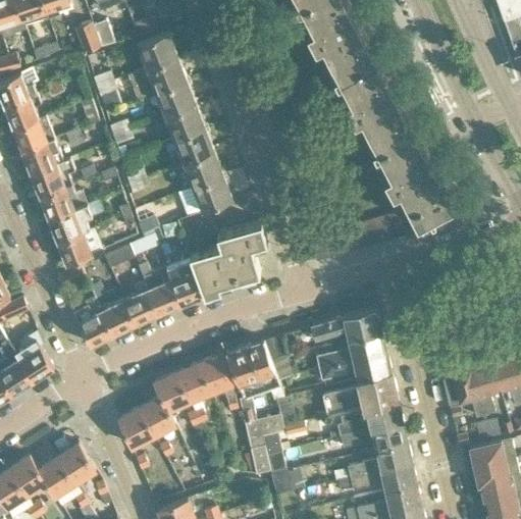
[(15,36),(12,29),(10,20),(22,16),(16,0),(0,0),(0,29),(1,33),(4,40),(15,36)]
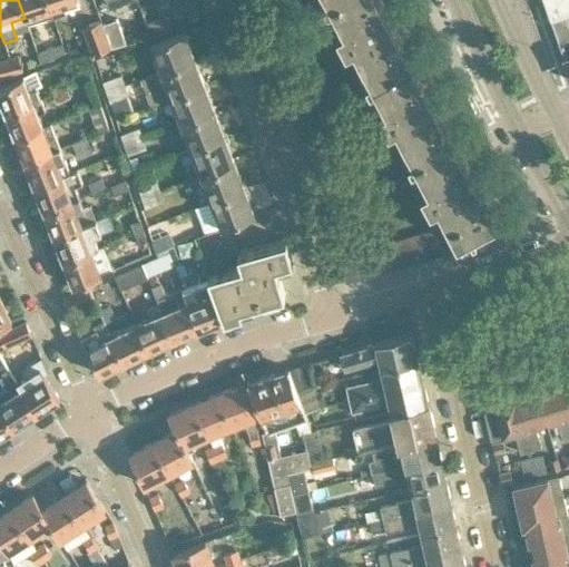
[(18,0),(25,18),(27,27),(40,22),(52,19),(46,0),(18,0)]
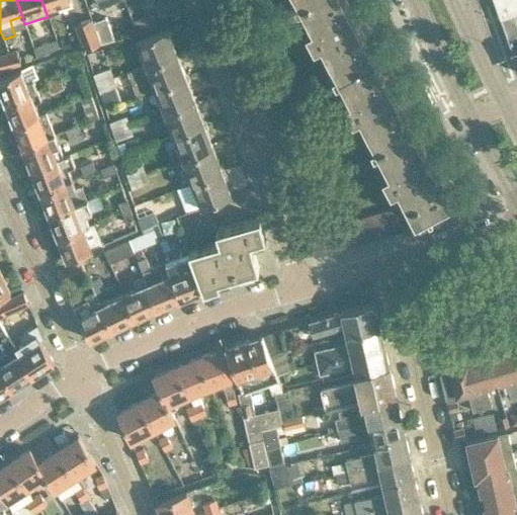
[(69,0),(41,0),(48,17),(72,9),(69,0)]
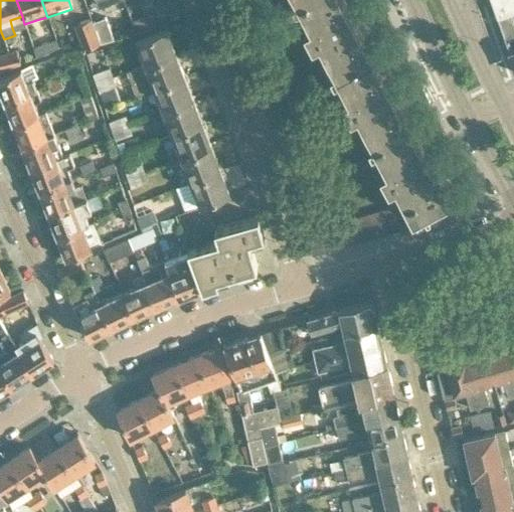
[(95,0),(99,9),(122,0),(95,0)]
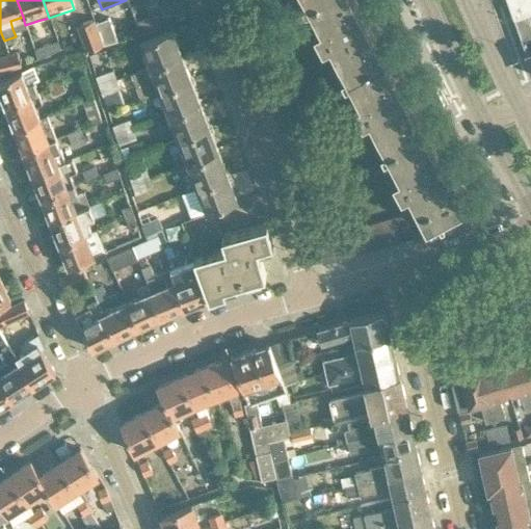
[(167,19),(187,14),(182,0),(180,0),(158,6),(161,19),(167,19)]
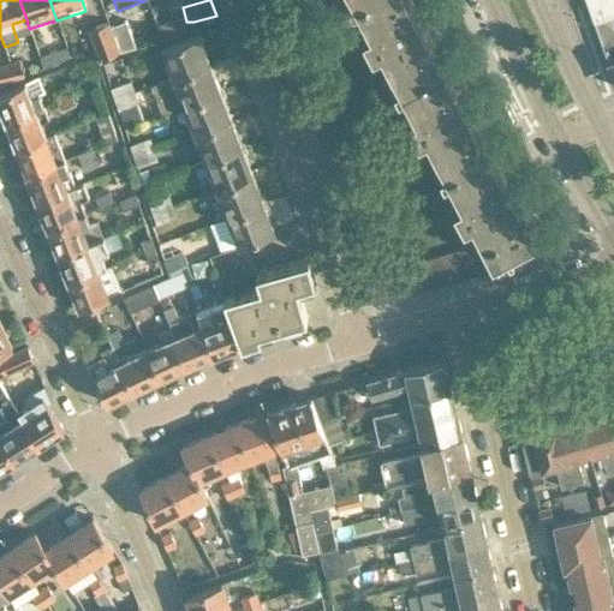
[(442,66),(407,0),(361,0),(350,6),(353,12),(358,10),(370,35),(363,39),(373,58),(381,53),(399,88),(394,90),(394,91),(442,66)]
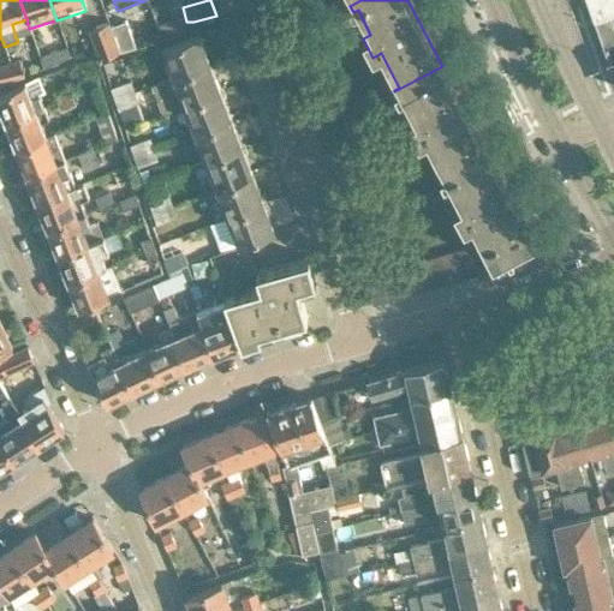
[(613,0),(585,0),(586,3),(586,5),(588,5),(589,7),(592,18),(592,19),(594,23),(613,16),(613,0)]
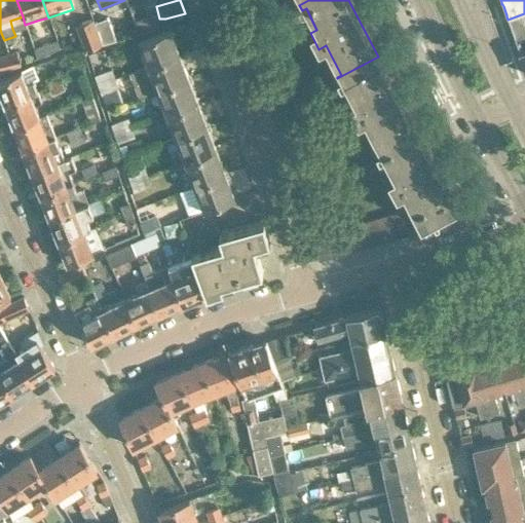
[(524,13),(508,20),(524,70),(524,13)]
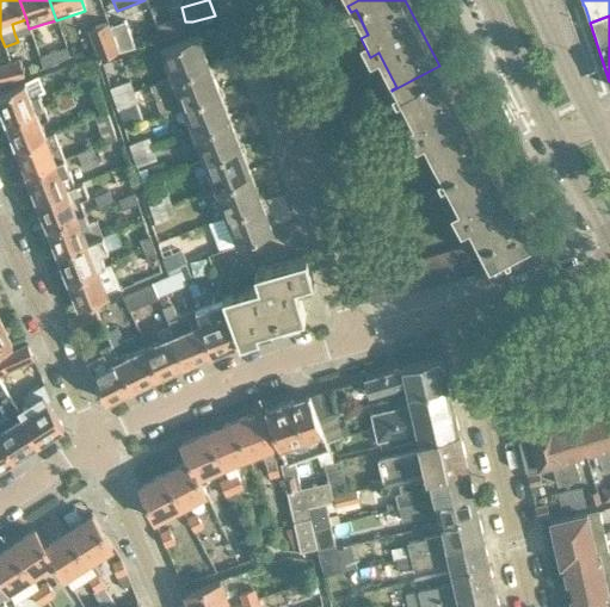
[(185,35),(180,22),(156,29),(160,42),(185,35)]
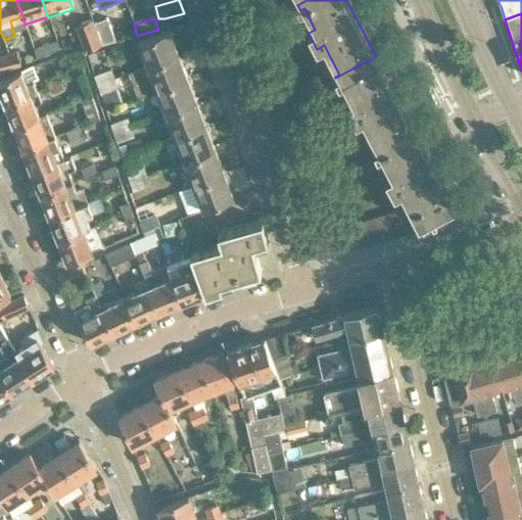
[(106,19),(93,25),(101,46),(114,42),(106,19)]
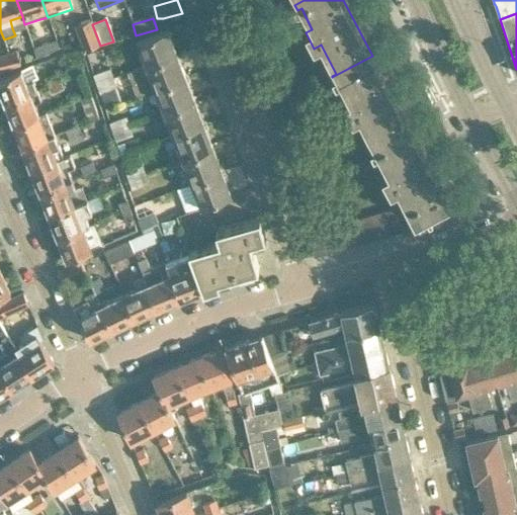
[(91,21),(74,26),(82,50),(83,52),(100,46),(92,24),(91,21)]
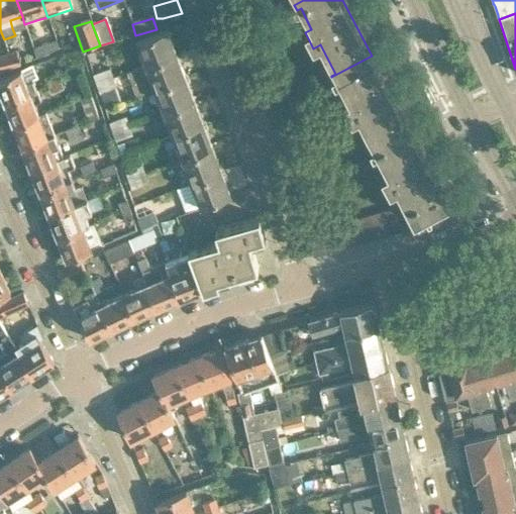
[(136,42),(145,67),(176,56),(167,31),(136,42)]
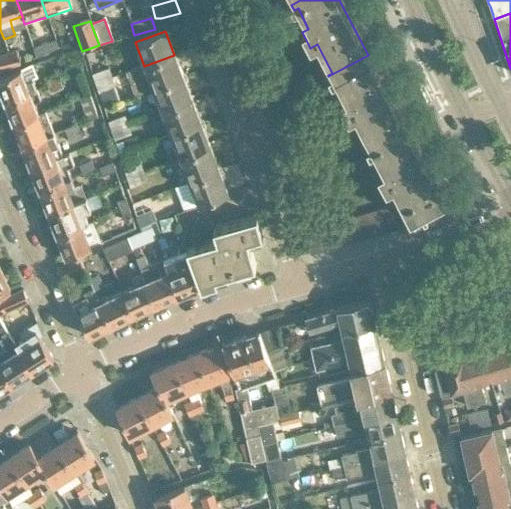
[(36,59),(59,49),(56,42),(33,50),(36,59)]
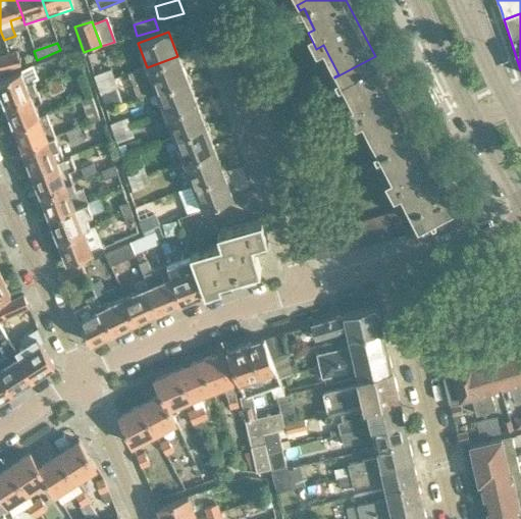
[(13,54),(7,56),(11,69),(11,68),(19,66),(16,53),(13,54)]
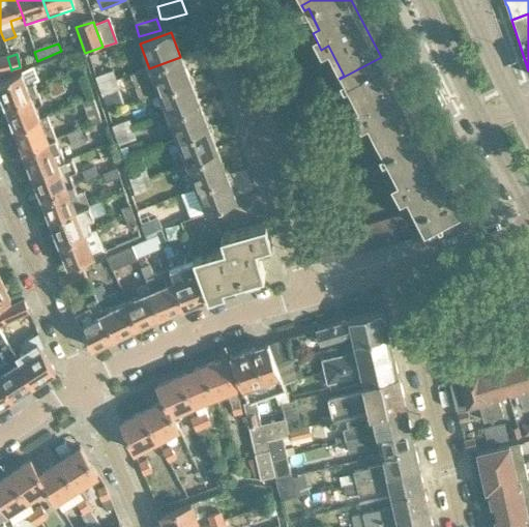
[(0,74),(11,70),(7,57),(0,58),(0,74)]
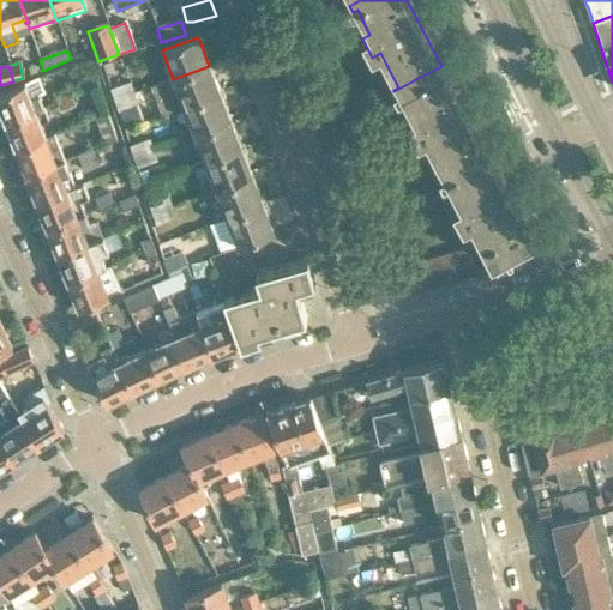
[(162,115),(184,107),(220,94),(209,66),(173,79),(151,88),(162,115)]
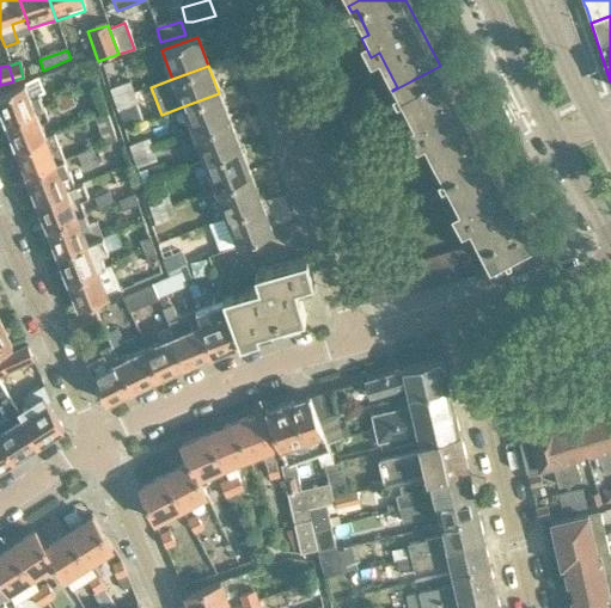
[(440,66),(392,91),(397,98),(402,96),(414,120),(407,124),(416,142),(425,139),(441,170),(484,147),(440,66)]
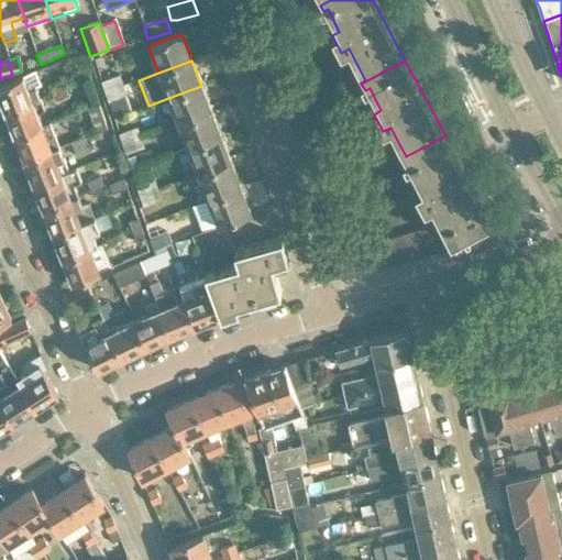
[(34,73),(0,87),(0,101),(4,113),(40,100),(35,88),(40,86),(34,73)]
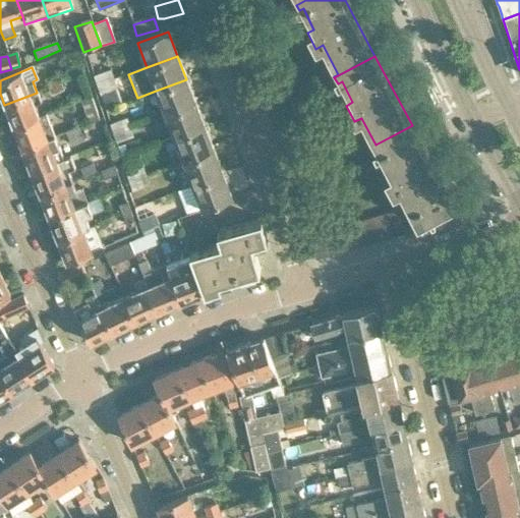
[(108,70),(92,76),(95,87),(112,80),(108,70)]
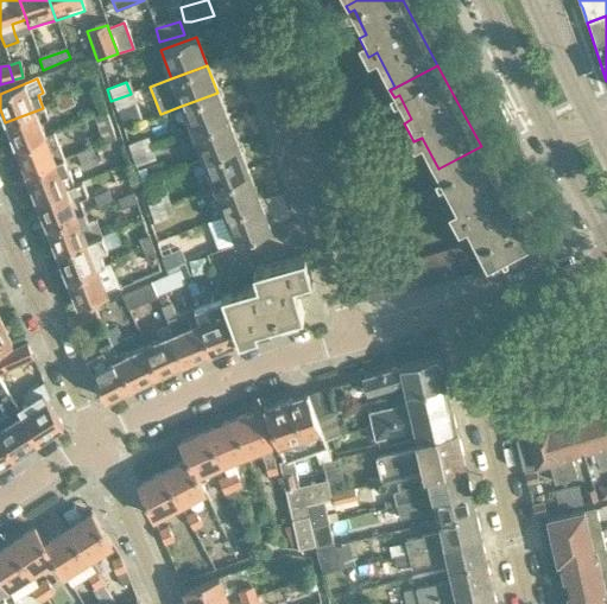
[(67,87),(51,93),(56,102),(70,96),(67,87)]
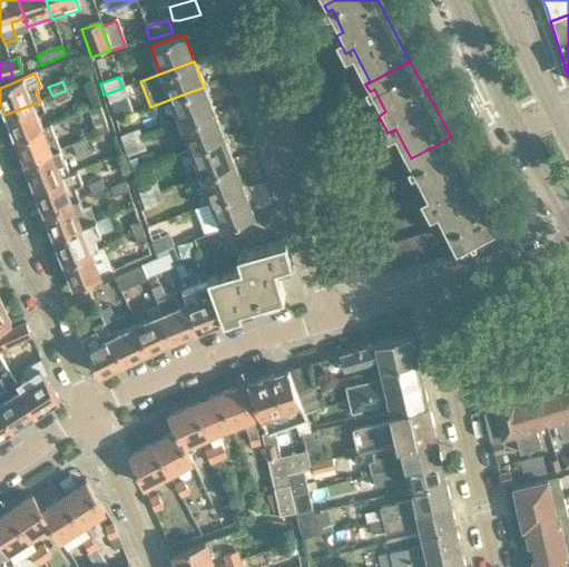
[(214,114),(204,87),(170,99),(180,127),(214,114)]
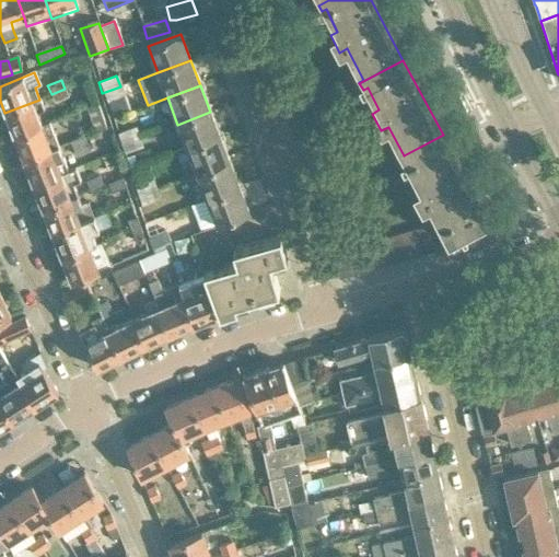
[(120,86),(102,93),(106,104),(124,97),(120,86)]
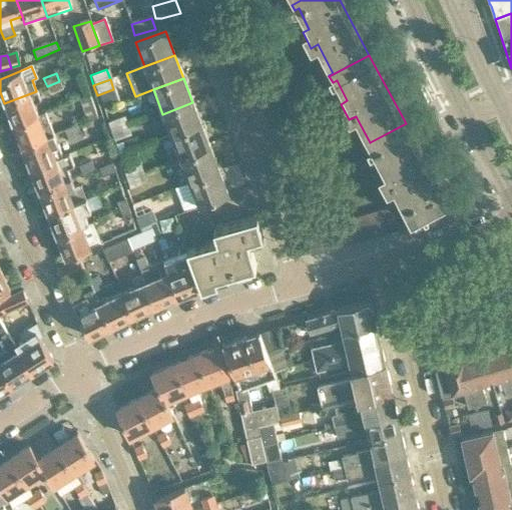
[(62,89),(59,81),(47,86),(50,94),(62,89)]
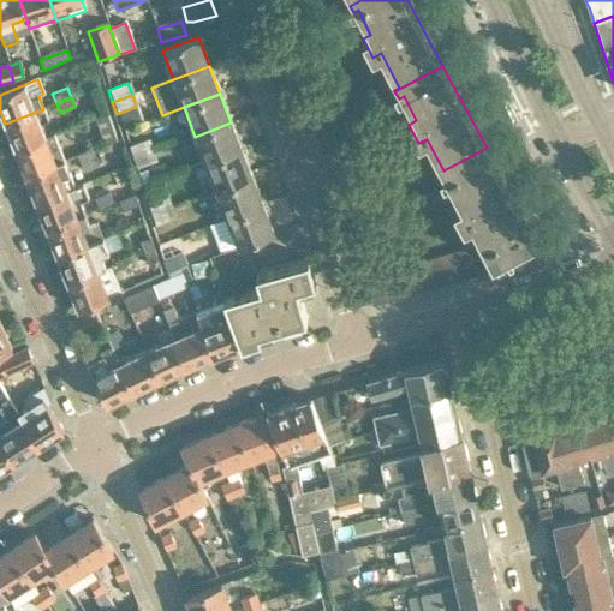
[(5,124),(16,151),(46,139),(41,126),(48,123),(43,109),(5,124)]
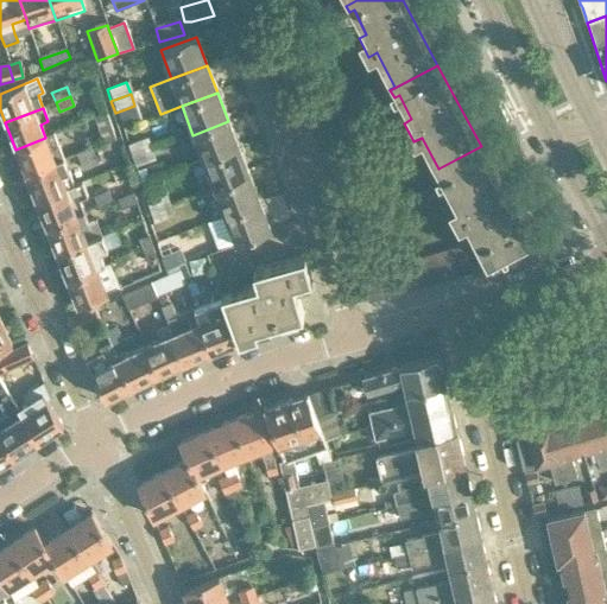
[(107,114),(93,120),(103,145),(117,140),(107,114)]
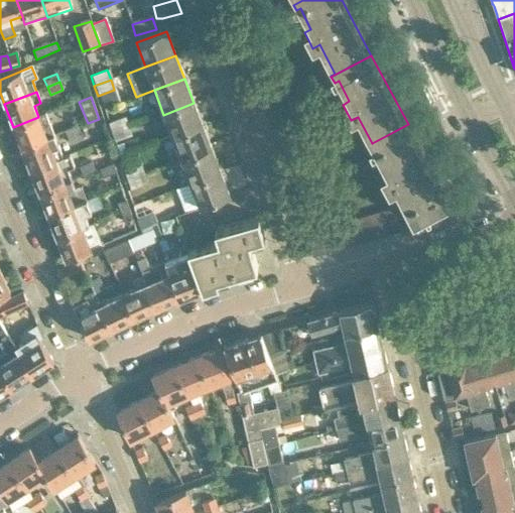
[(194,103),(163,115),(172,138),(203,127),(194,103)]
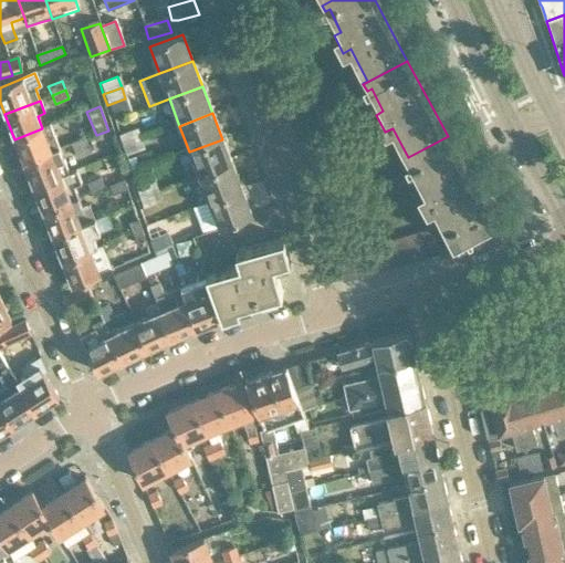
[(14,139),(24,164),(59,150),(50,126),(42,128),(14,139)]
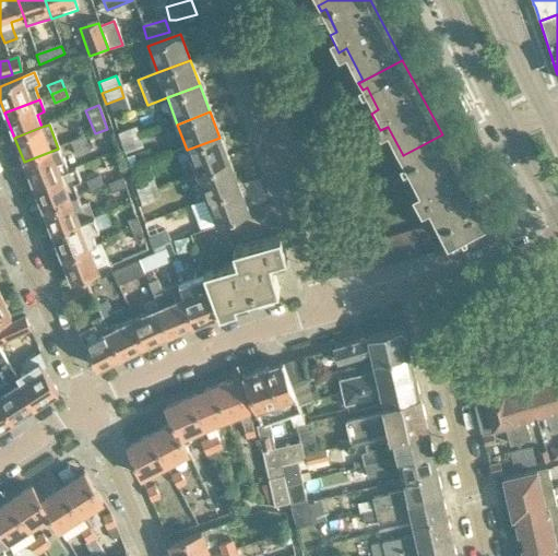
[(116,133),(120,144),(139,138),(134,127),(116,133)]
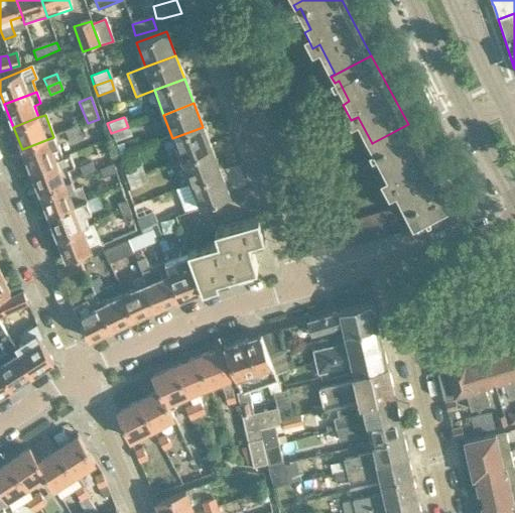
[(373,146),(369,148),(372,154),(376,152),(387,172),(381,175),(389,191),(395,187),(405,206),(406,206),(410,212),(413,221),(425,215),(427,219),(431,217),(429,213),(437,209),(449,203),(449,202),(436,177),(427,160),(408,124),(372,143),(373,146)]
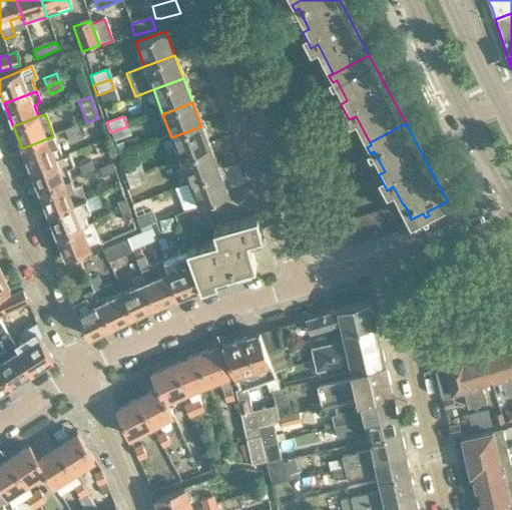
[(66,131),(72,145),(72,146),(84,141),(78,126),(66,131)]
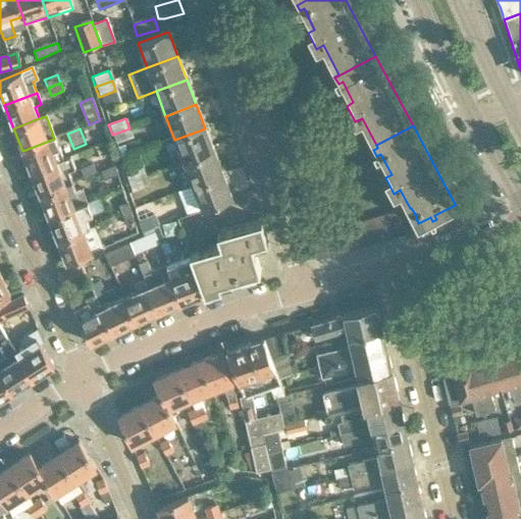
[(129,128),(112,135),(116,145),(133,139),(129,128)]
